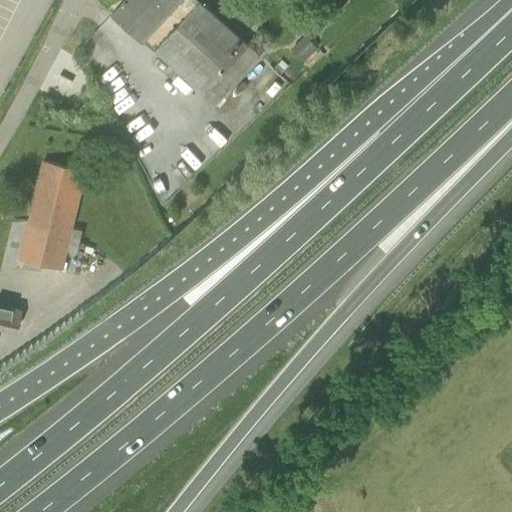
[(213,107),(259,57),(195,0),(122,0),(110,14),(213,107)]
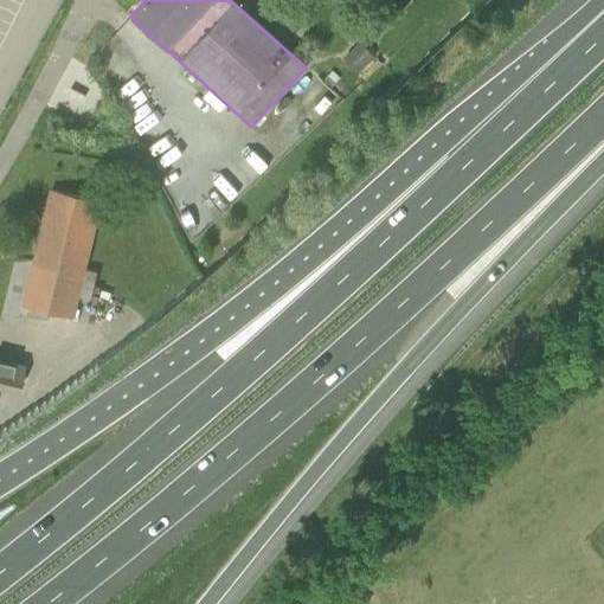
[(358,72),(374,56),(361,42),(345,58),(358,72)]
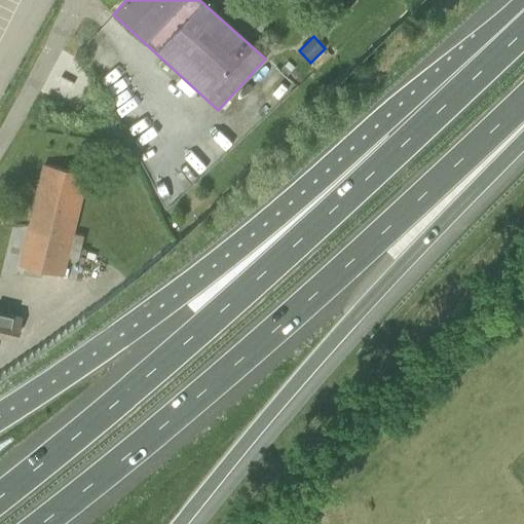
[(286,78),(293,70),(287,63),(278,72),(286,78)]
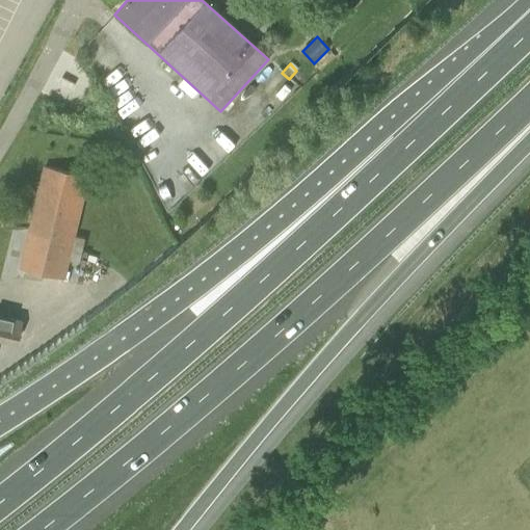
[(63,283),(89,177),(44,166),(19,272),(63,283)]
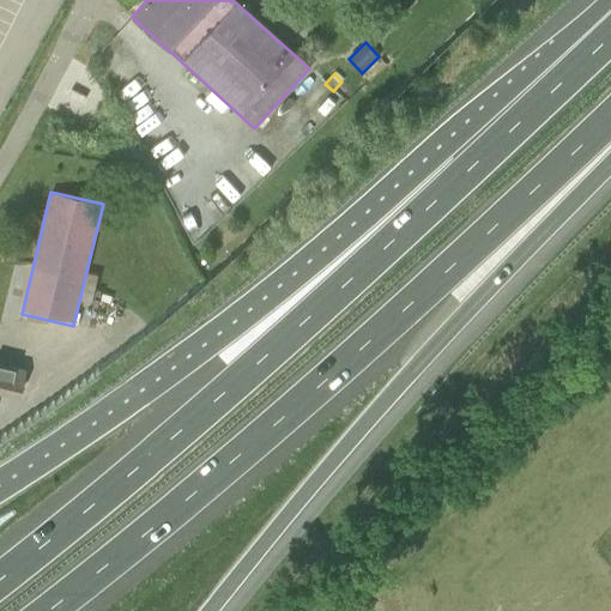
[(88,270),(83,295),(92,297),(98,272),(88,270)]
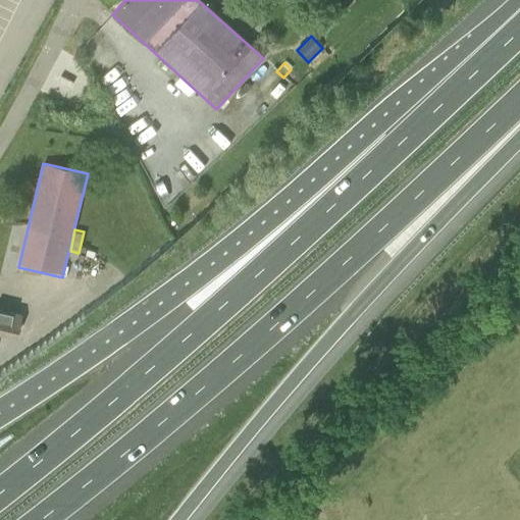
[(0,335),(13,339),(18,318),(0,314),(0,335)]
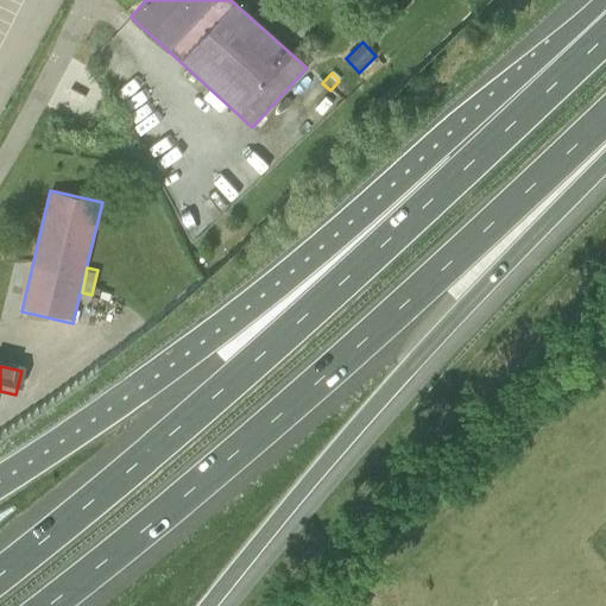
All buildings are outlined.
